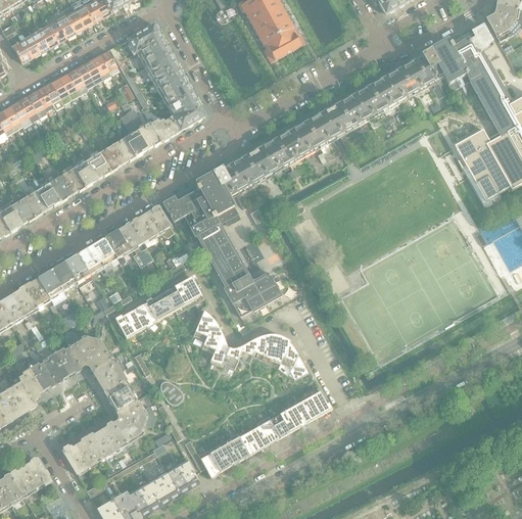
[(8,5),(5,0),(0,0),(0,16),(5,13),(2,9),(8,5)]
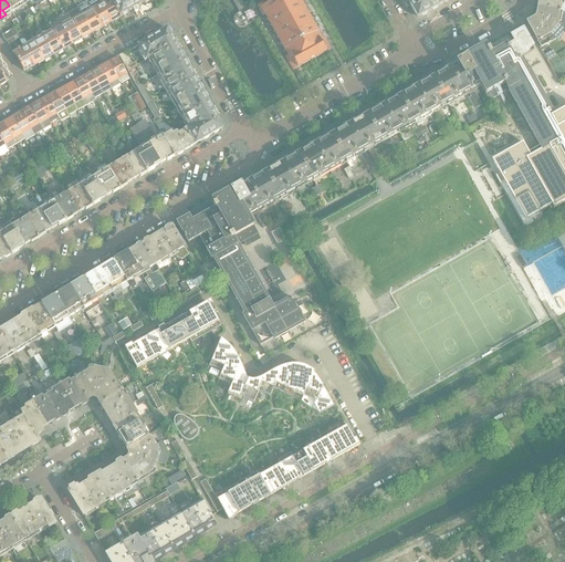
[(90,28),(77,6),(75,0),(71,0),(74,6),(72,7),(75,12),(71,16),(81,34),(86,31),(87,30),(90,28)]
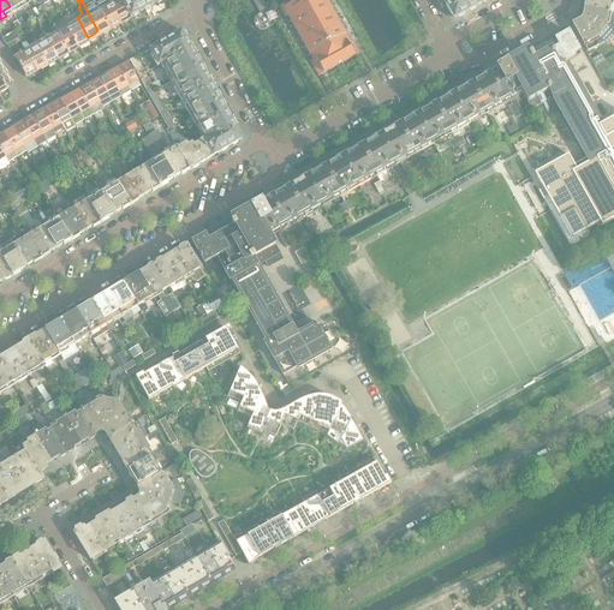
[(119,18),(109,0),(102,0),(103,1),(97,5),(108,27),(115,23),(115,21),(119,18)]
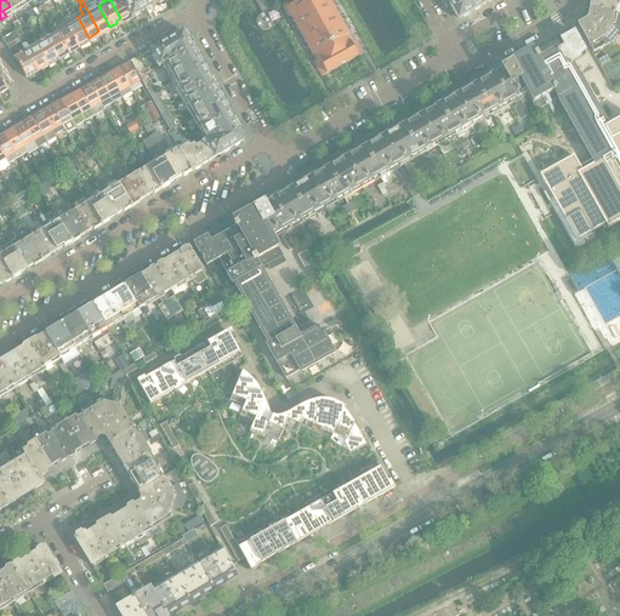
[(131,15),(121,0),(111,0),(120,18),(123,17),(125,18),(131,15)]
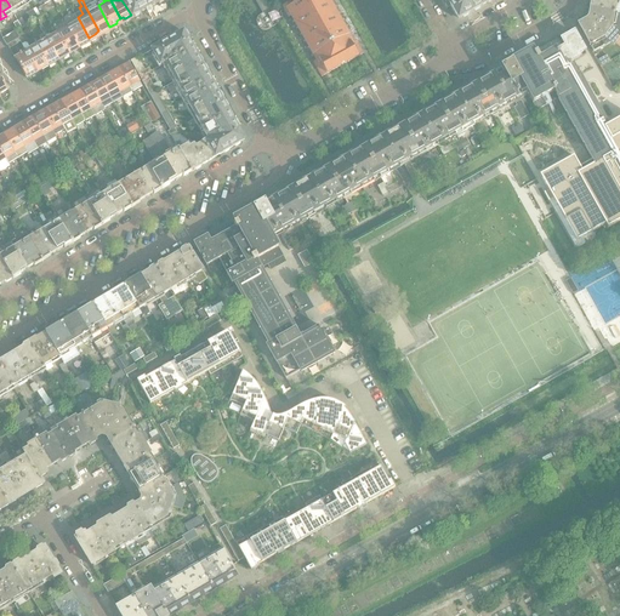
[(121,0),(131,15),(138,11),(138,9),(154,0),(121,0)]
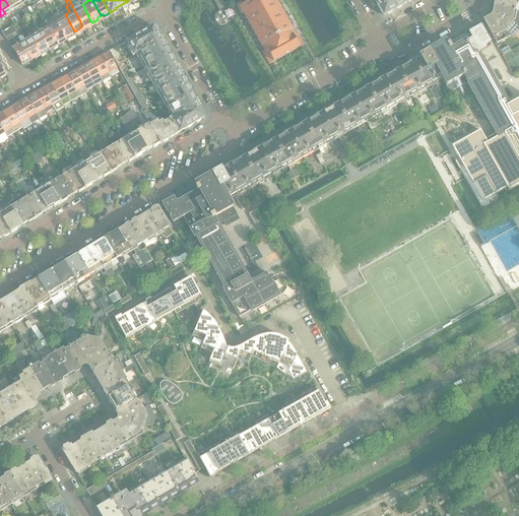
[(290,24),(288,19),(289,18),(287,19),(285,14),(286,13),(286,12),(284,13),(282,9),(283,8),(283,7),(281,8),(278,3),(280,2),(278,2),(276,0),(246,0),(244,1),(243,0),(239,0),(236,2),(241,10),(243,9),(245,14),(244,15),(246,15),(248,19),(247,20),(247,21),(249,20),(251,25),(250,25),(250,26),(252,25),(254,30),(253,31),(253,33),(255,31),(257,36),(256,37),(256,38),(258,37),(260,42),(259,43),(261,43),(263,47),(261,48),(263,51),(267,49),(272,58),(299,44),(293,34),(298,31),(296,28),(294,29),(292,25),(293,24),(293,23),(290,24)]
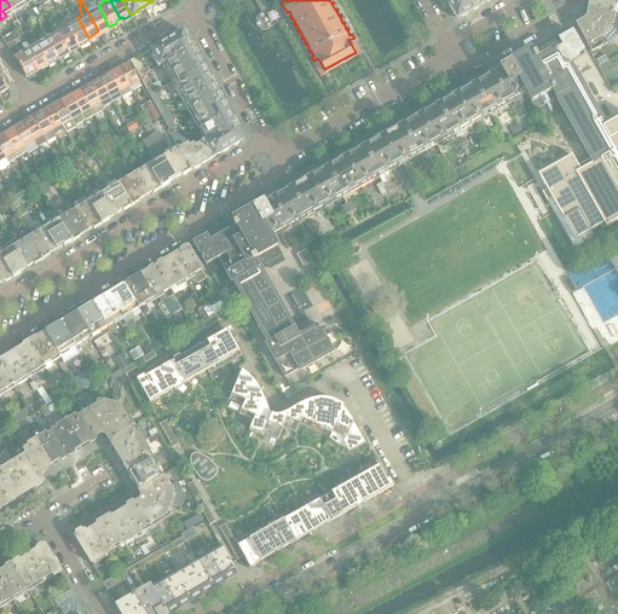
[(446,0),(454,12),(457,13),(481,0),(446,0)]
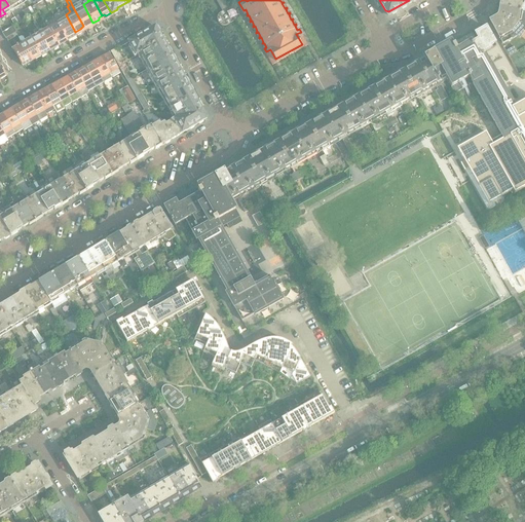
[(92,23),(83,4),(77,7),(75,3),(72,5),(83,26),(86,25),(88,25),(92,23)]
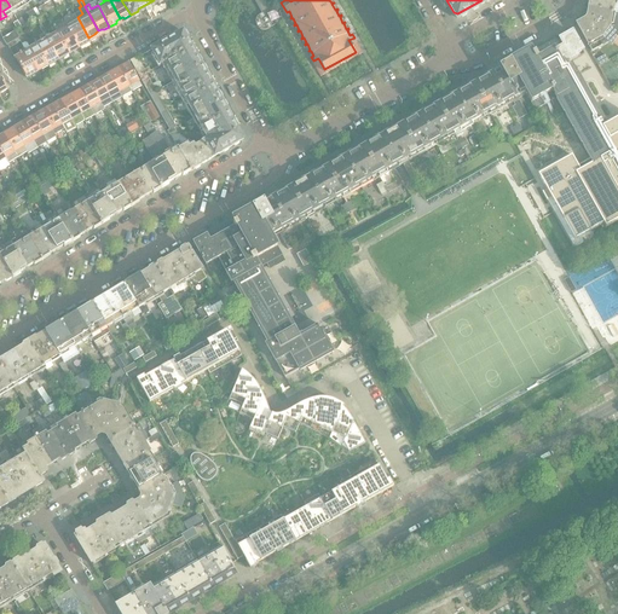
[(617,29),(617,9),(611,9),(587,4),(585,12),(583,15),(575,21),(585,41),(589,48),(601,41),(598,35),(601,34),(610,40),(617,29)]
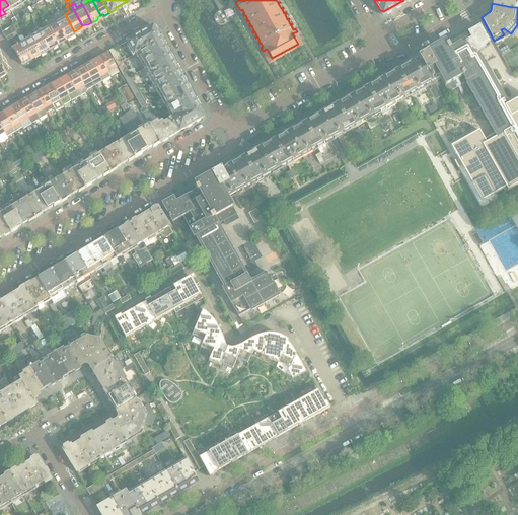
[(20,16),(30,10),(26,4),(16,10),(20,16)]
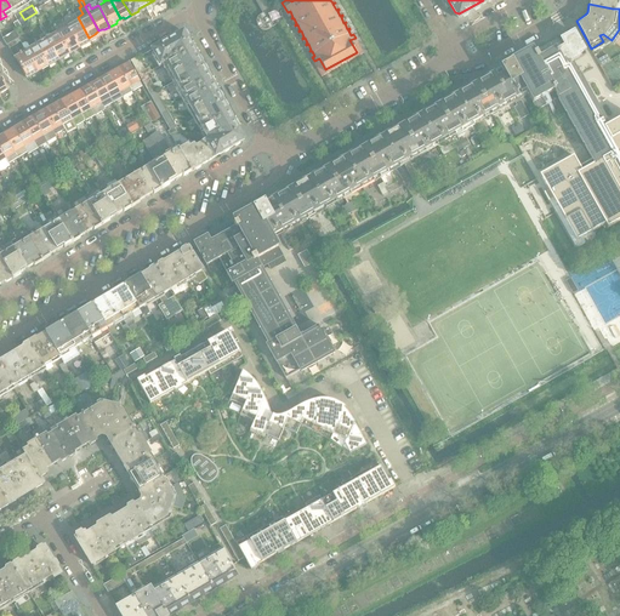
[(89,38),(78,17),(73,10),(63,16),(64,17),(63,17),(78,43),(80,41),(83,41),(89,38)]
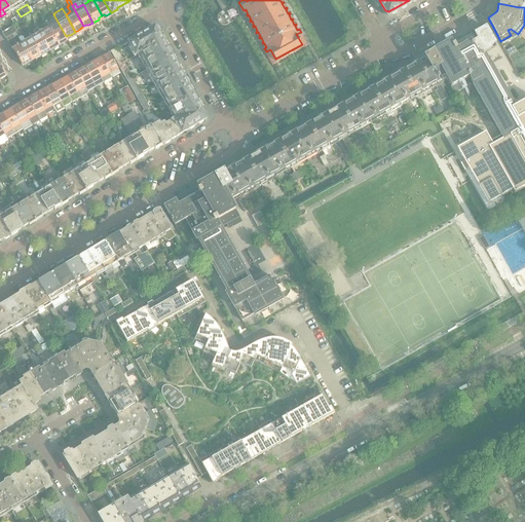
[(66,36),(53,14),(45,20),(47,25),(58,42),(63,39),(64,37),(66,36)]
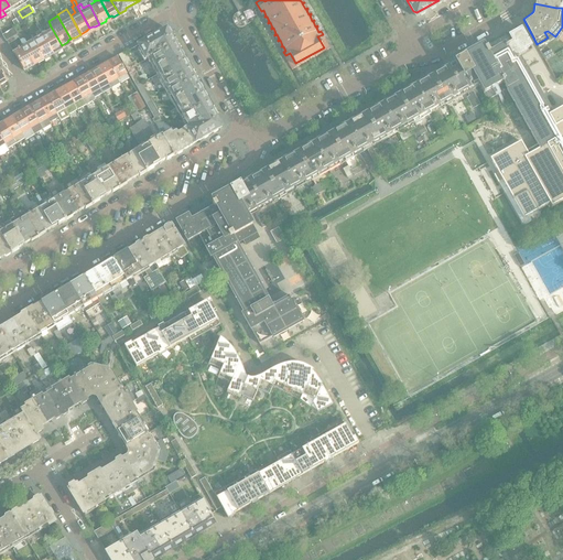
[(51,50),(39,27),(41,24),(38,19),(32,22),(35,29),(34,29),(38,33),(32,36),(42,56),(49,53),(49,51),(51,50)]
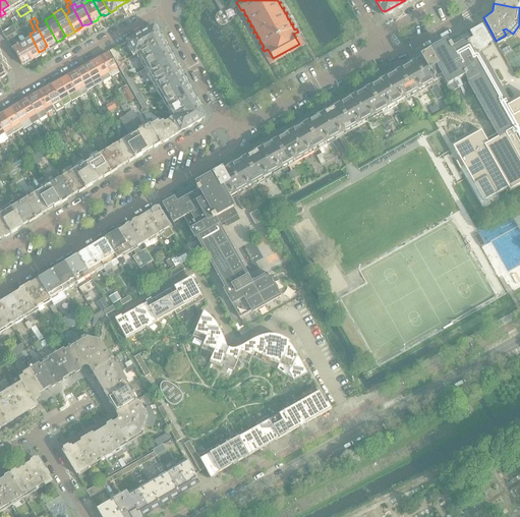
[(15,27),(12,22),(1,29),(6,38),(16,32),(14,29),(15,27)]
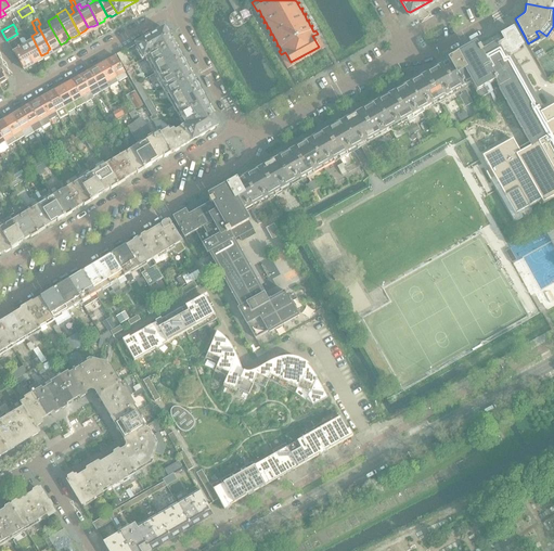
[(61,45),(50,26),(44,28),(42,24),(40,24),(38,26),(50,49),(53,48),(55,48),(61,45)]
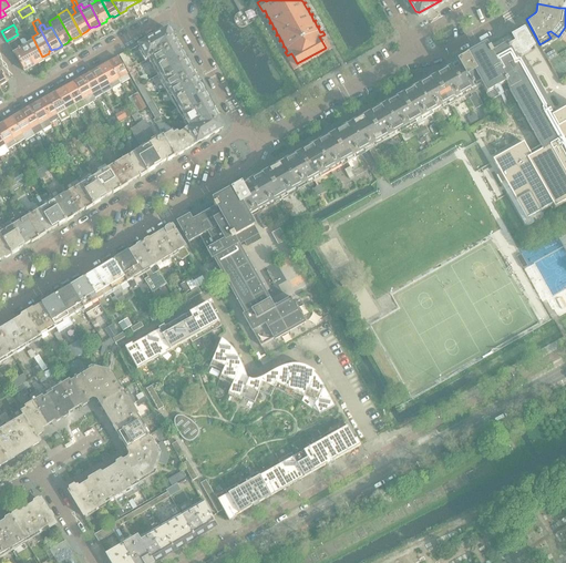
[(484,42),(464,53),(464,54),(480,80),(489,96),(502,90),(498,84),(498,83),(503,80),(504,80),(505,79),(508,84),(507,84),(515,98),(516,100),(523,112),(524,114),(531,126),(532,129),(539,141),(527,147),(522,139),(491,155),(500,170),(495,172),(500,180),(504,177),(525,215),(539,207),(547,203),(551,201),(553,204),(565,196),(565,103),(553,111),(553,110),(527,65),(530,64),(526,59),(525,57),(523,53),(522,52),(534,45),(527,36),(525,31),(523,26),(511,32),(513,37),(514,39),(507,43),(506,41),(501,44),(495,47),(493,42),(486,47),(484,42)]
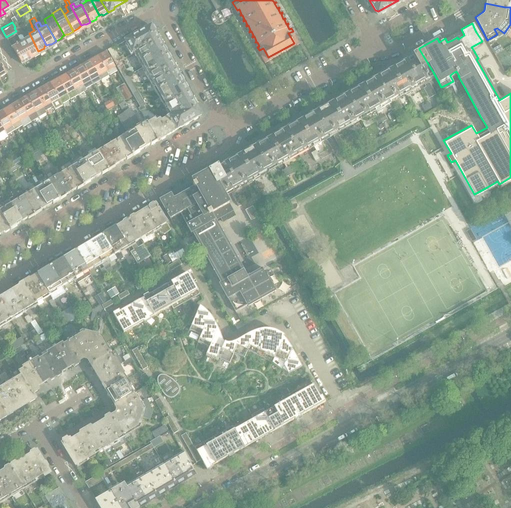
[(162,44),(157,36),(153,29),(154,27),(152,24),(150,24),(148,24),(146,25),(124,37),(131,51),(135,49),(143,63),(166,51),(165,49),(166,48),(164,44),(162,44)]
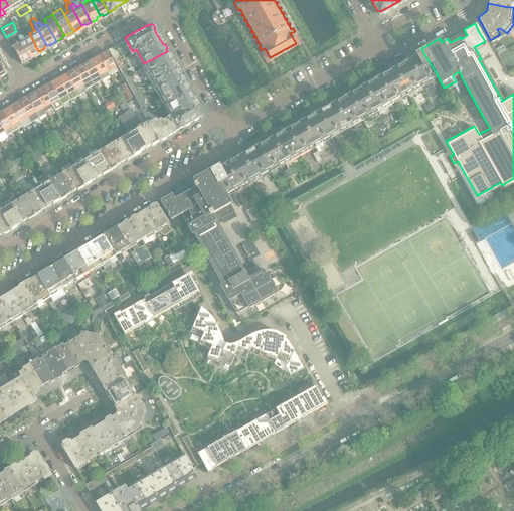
[(38,51),(29,33),(24,36),(21,32),(19,31),(17,33),(20,38),(29,55),(31,54),(33,54),(38,51)]
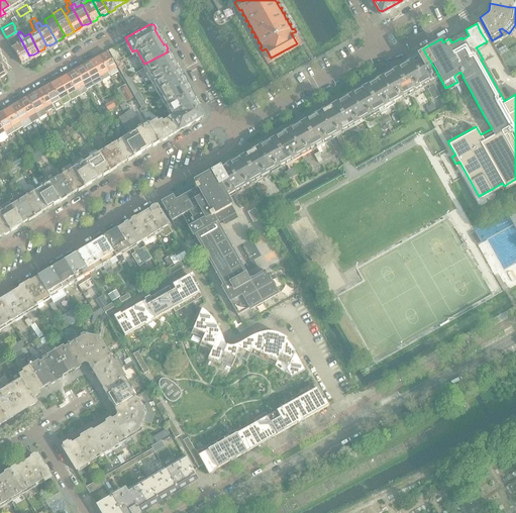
[(29,56),(20,38),(16,41),(11,44),(21,62),(28,58),(27,57),(29,56)]
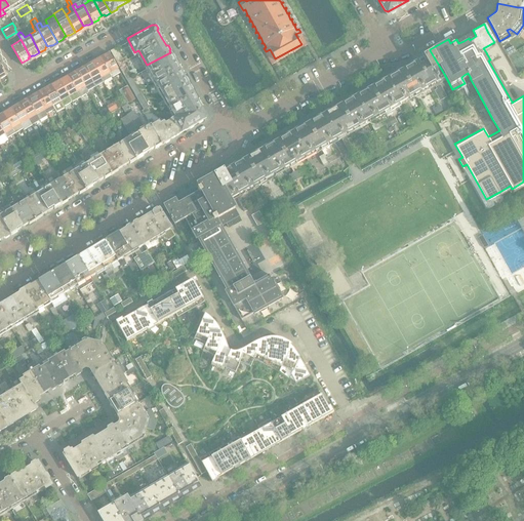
[(512,43),(505,47),(507,51),(515,47),(512,43)]
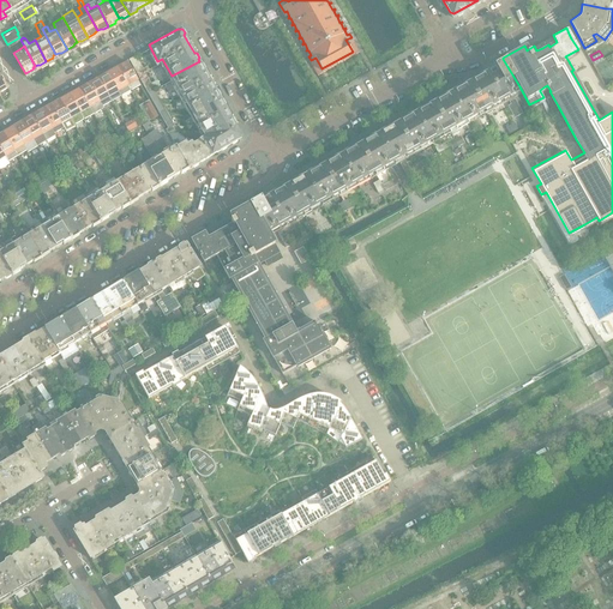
[(144,70),(149,66),(146,62),(142,65),(134,53),(128,56),(138,74),(144,71),(144,70)]
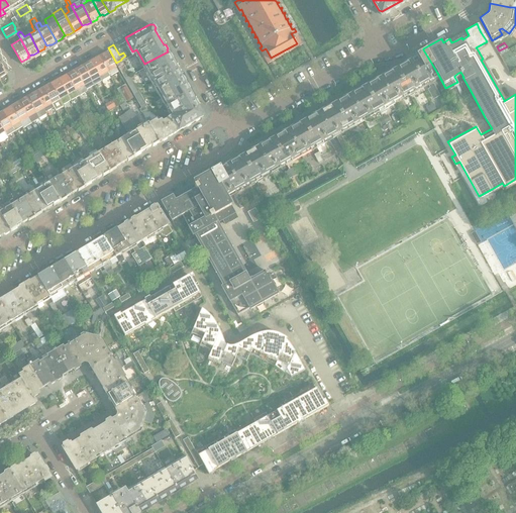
[(117,68),(106,48),(98,54),(109,73),(117,68)]
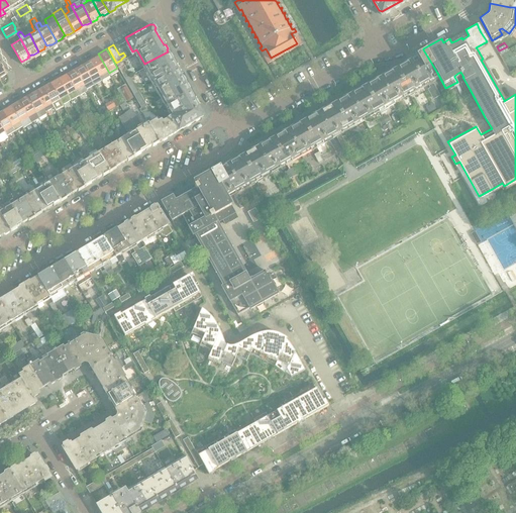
[(437,73),(423,49),(416,54),(416,55),(408,59),(421,83),(426,80),(430,77),(437,73)]
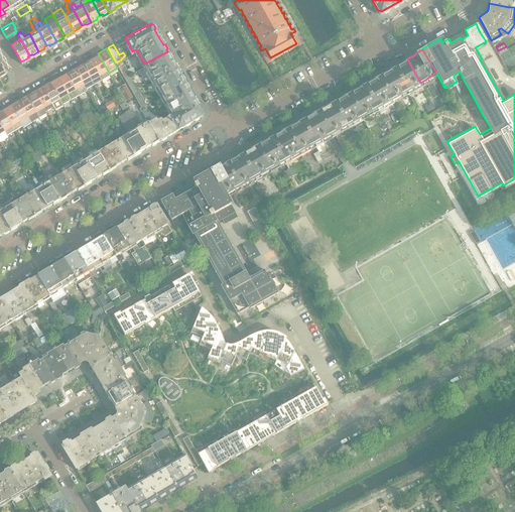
[(180,75),(175,66),(170,57),(171,55),(169,52),(167,52),(167,51),(144,64),(151,78),(150,78),(148,79),(143,79),(144,82),(148,81),(150,81),(152,79),(161,94),(183,81),(183,80),(183,79),(181,75),(180,75)]
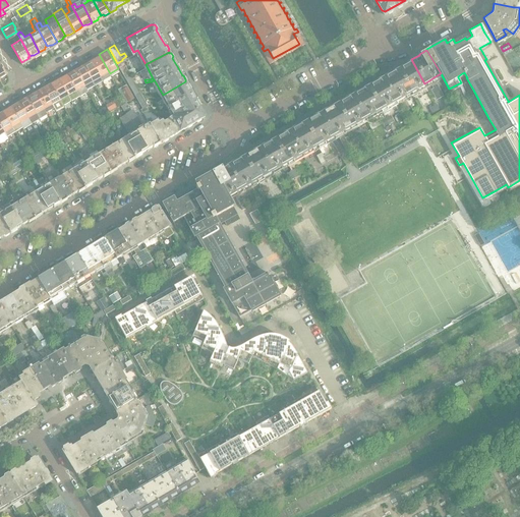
[(110,73),(99,54),(91,58),(102,77),(110,73)]
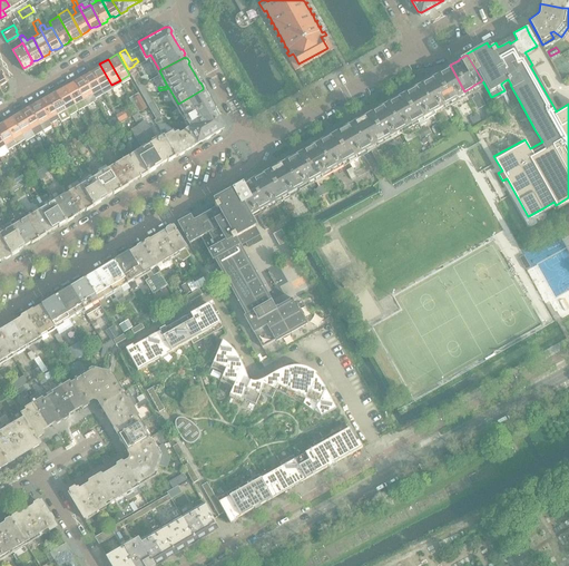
[(111,85),(99,64),(90,68),(102,90),(111,85)]
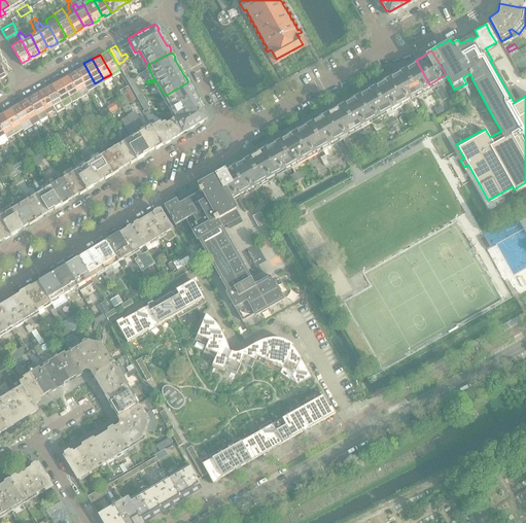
[(399,101),(429,84),(416,60),(414,59),(411,61),(411,63),(392,73),(391,72),(388,74),(388,76),(386,77),(399,101)]
